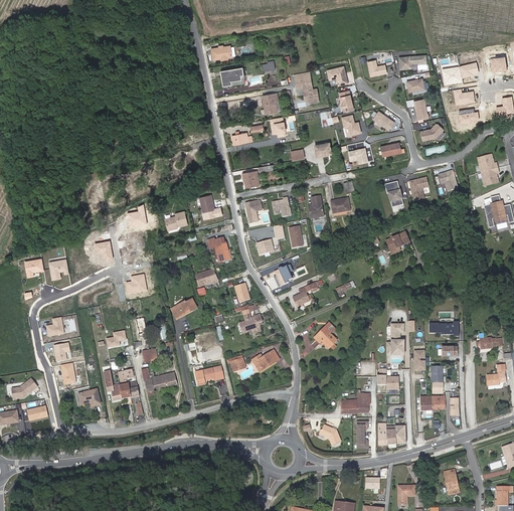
[(217,48),(213,49),(215,60),(219,59),(226,58),(230,57),(228,46),(221,48),(221,49),(217,50),(217,48)]
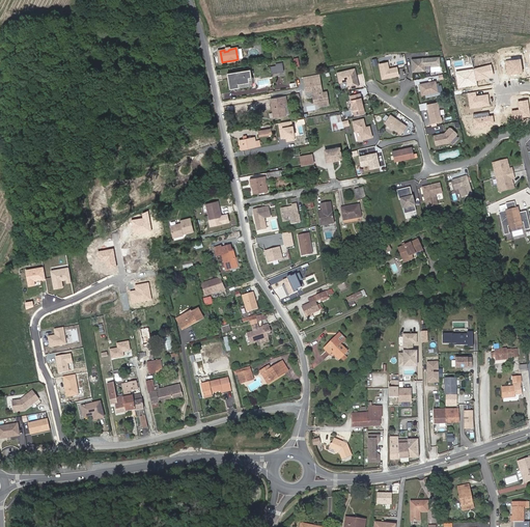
[(412,60),(413,73),(425,71),(424,66),(440,64),(439,57),(412,60)]
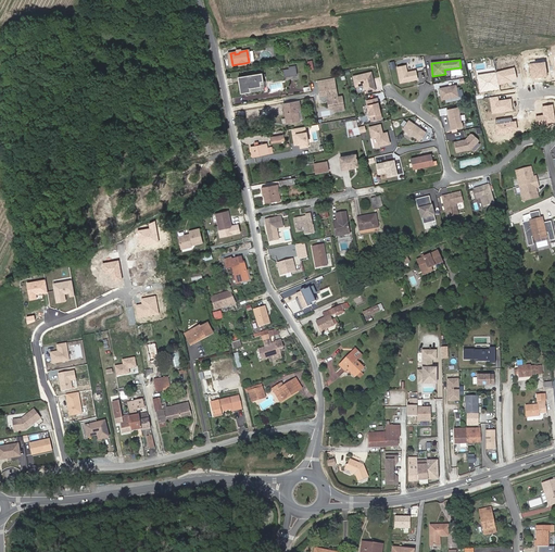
[(405,65),(396,67),(400,83),(417,79),(415,71),(407,73),(405,65)]
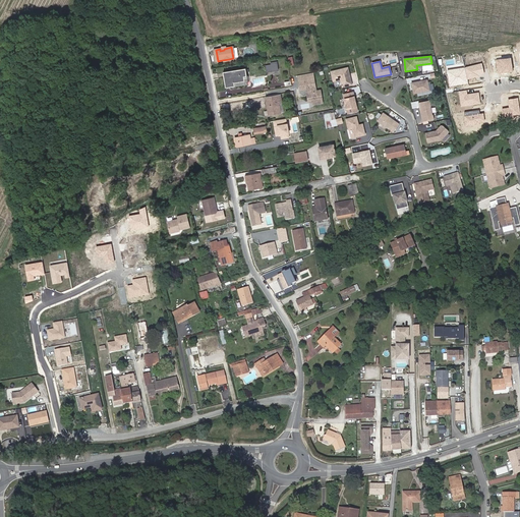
[(272,69),(276,68),(275,64),(273,64),(273,62),(267,63),(268,65),(264,66),(265,73),(273,71),(272,69)]
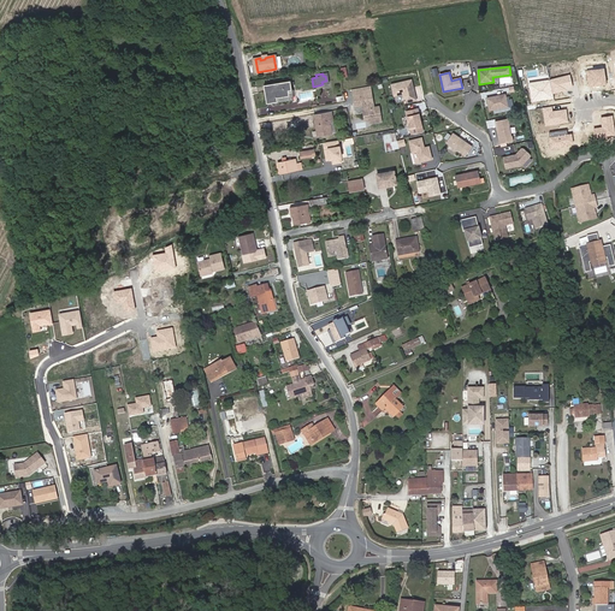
[(404,104),(415,101),(411,81),(390,85),(392,96),(402,95),(404,104)]
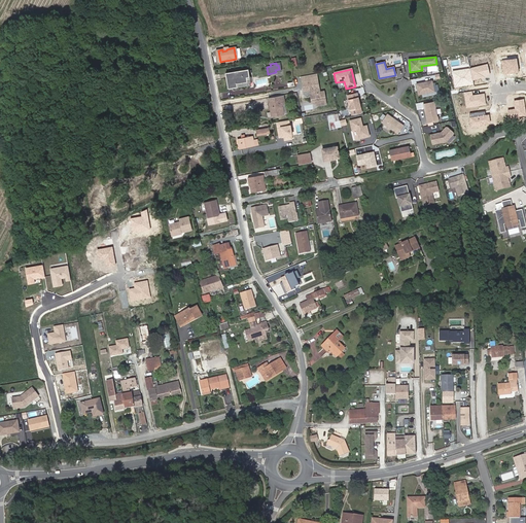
[(224,74),(228,89),(249,85),(248,77),(246,70),(233,72),(224,74)]
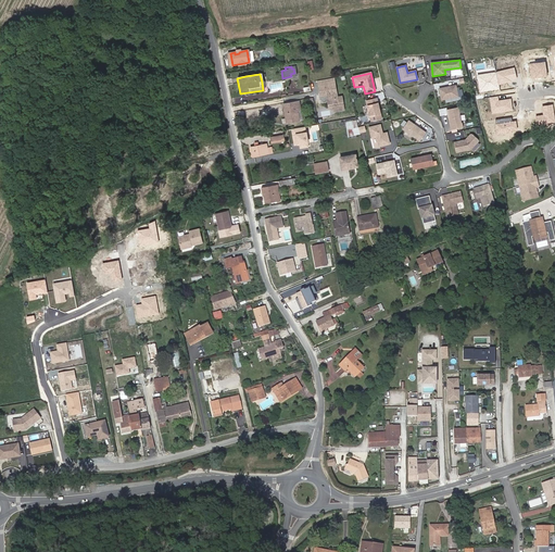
[(336,99),(331,77),(315,80),(318,96),(325,95),(326,95),(327,98),(325,101),(327,109),(329,111),(338,110),(337,108),(341,107),(340,98),(336,99)]
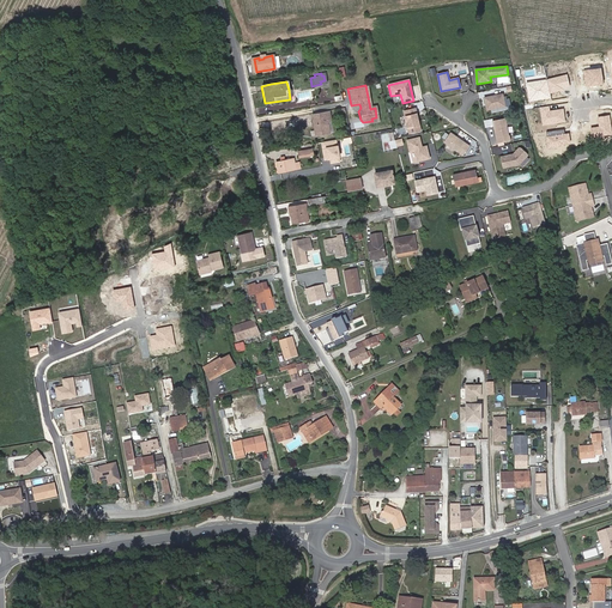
[(502,93),(484,98),(486,110),(506,107),(502,93)]
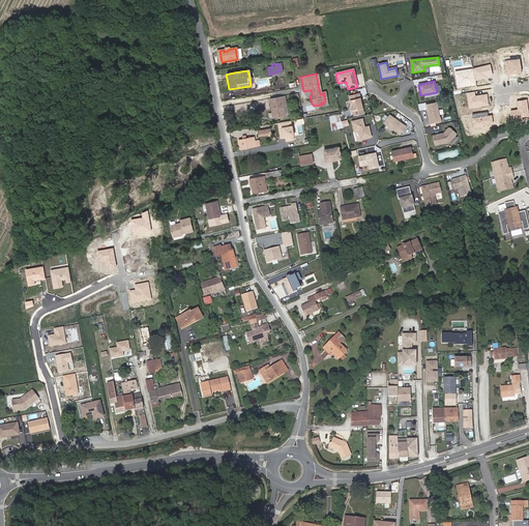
[(363,114),(358,94),(348,96),(353,116),(363,114)]
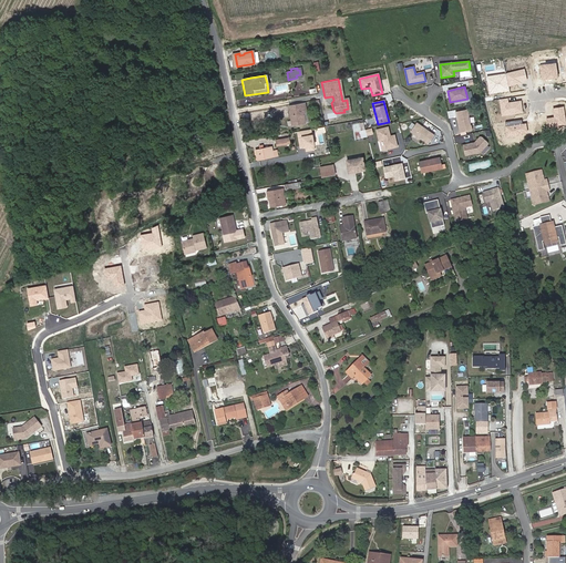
[(302,124),(300,114),(304,113),(302,104),(287,106),(289,121),(286,122),(286,128),(302,124)]
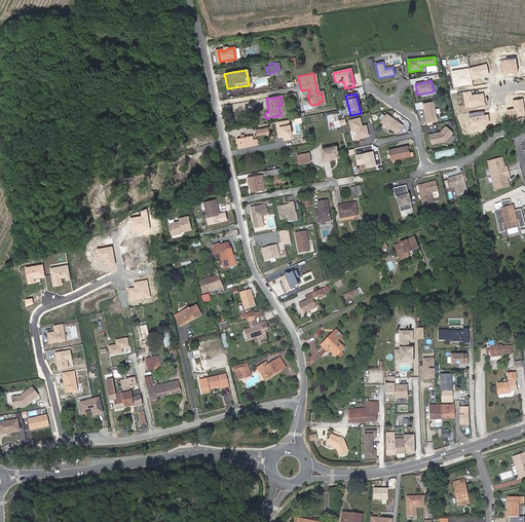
[(434,102),(422,104),(426,123),(438,121),(434,102)]
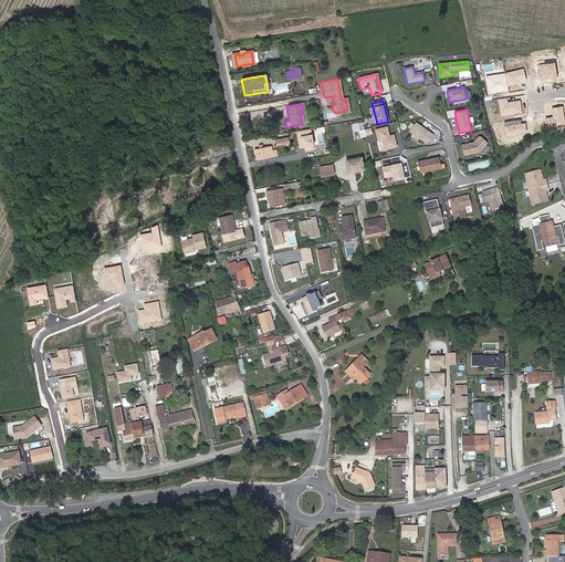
[(432,136),(415,124),(409,133),(427,145),(432,136)]
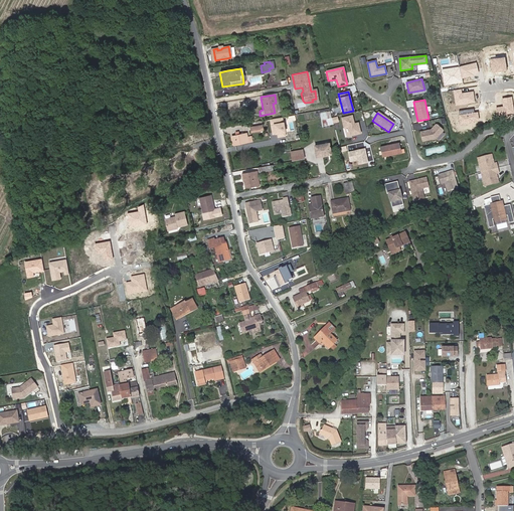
[(322,130),(332,127),(329,114),(318,116),(322,130)]
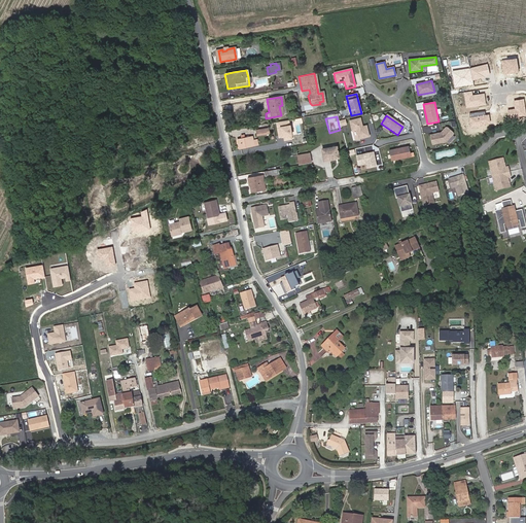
[(360,119),(349,121),(352,132),(356,131),(359,140),(369,137),(366,127),(362,128),(360,119)]
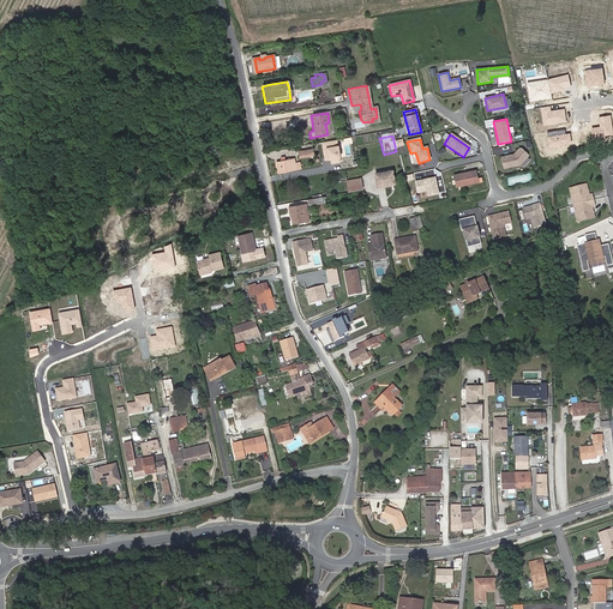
[(312,142),(298,145),(299,154),(314,150),(312,142)]
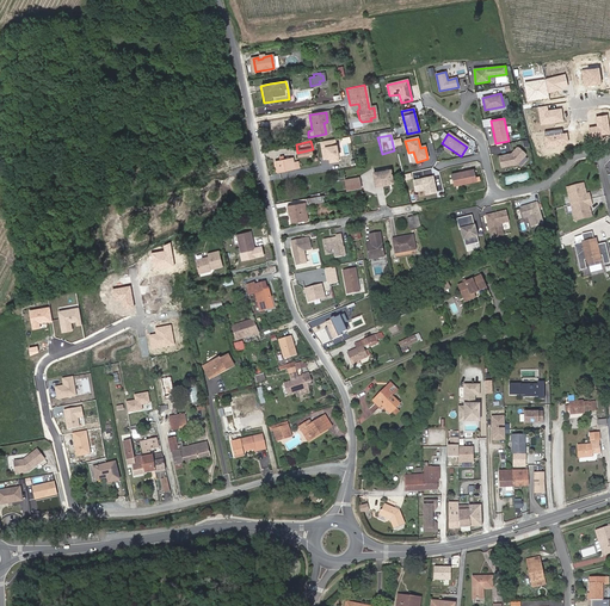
[(499,158),(501,168),(518,165),(525,156),(525,154),(519,148),(517,149),(512,155),(499,158)]
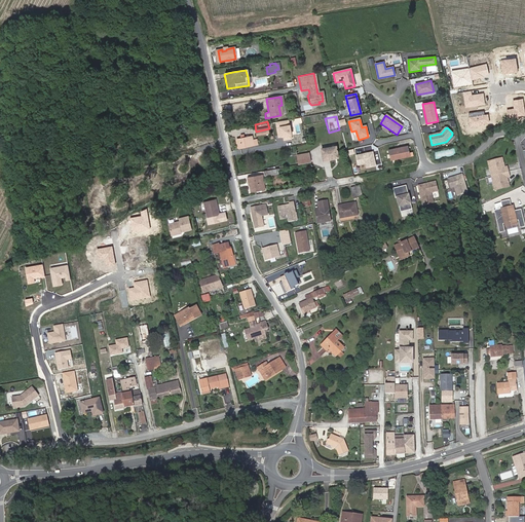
[(253,148),(251,139),(235,142),(237,151),(253,148)]
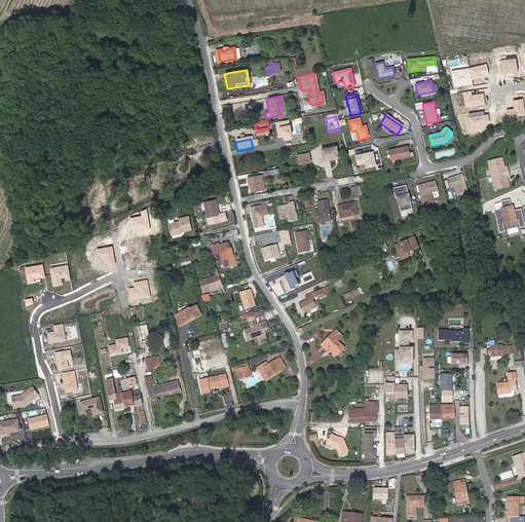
[(455,144),(434,146),(435,153),(455,151),(455,144)]
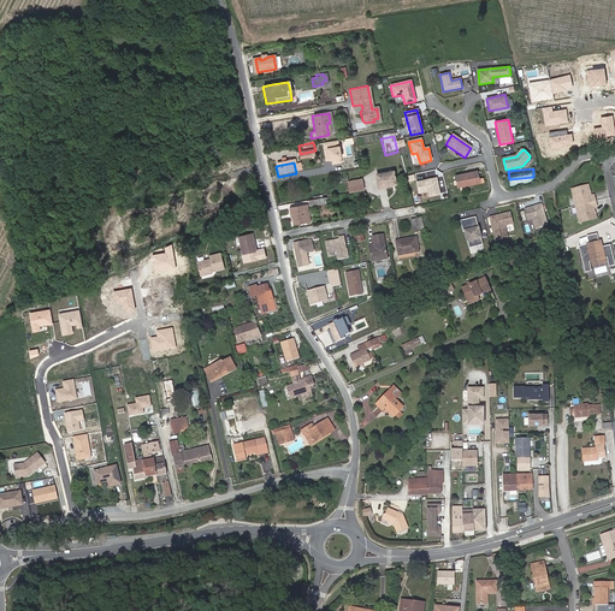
[(394,184),(392,173),(374,177),(377,188),(385,187),(394,184)]
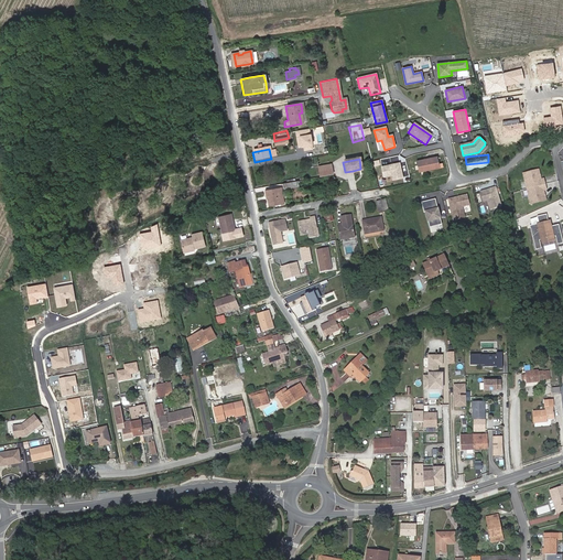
[(417,164),(419,173),(439,169),(436,160),(417,164)]
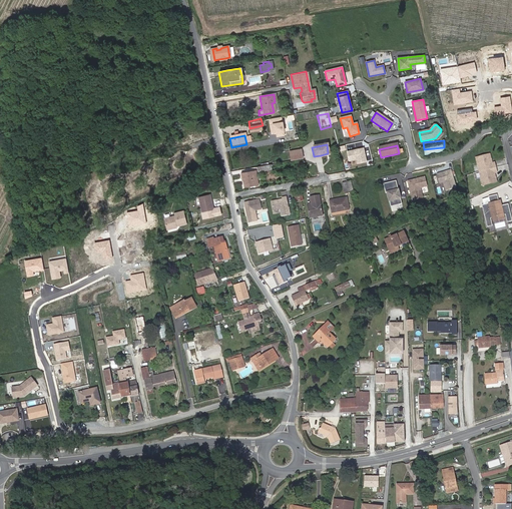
[(300,149),(300,148),(288,150),(290,159),(297,158),(302,157),(300,149)]
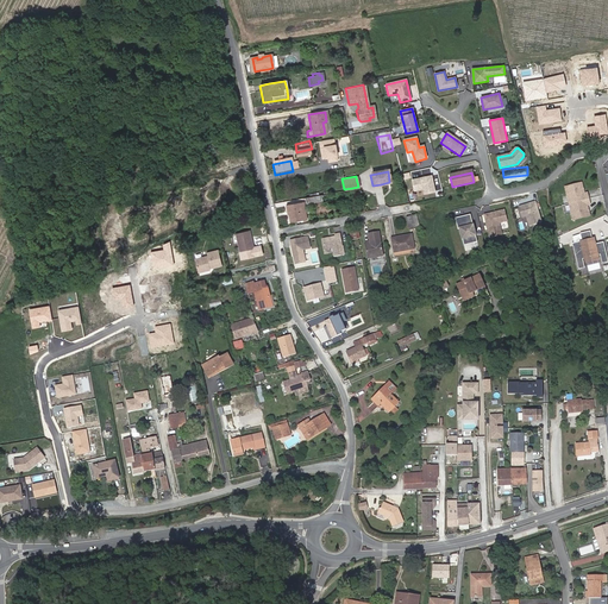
[(431,177),(412,181),(414,192),(422,190),(424,195),(434,193),(431,177)]
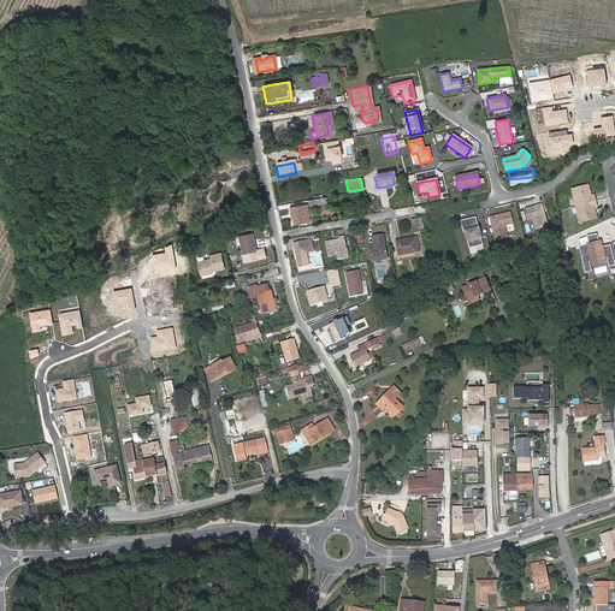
[(599,211),(596,200),(593,201),(590,190),(574,194),(583,226),(599,223),(596,212),(599,211)]
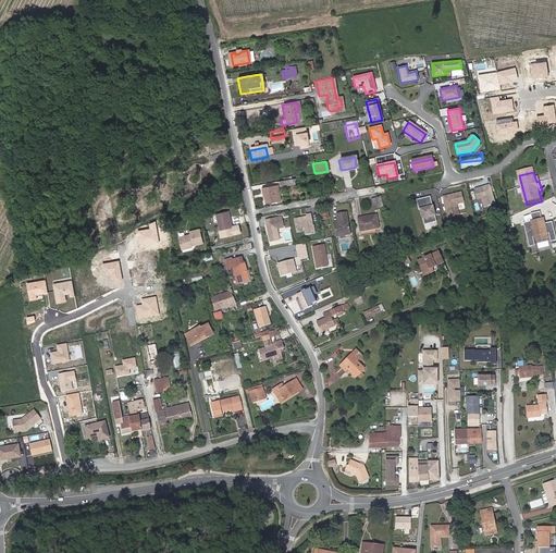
[(294,177),(278,181),(279,186),(291,184),(295,183),(294,177)]
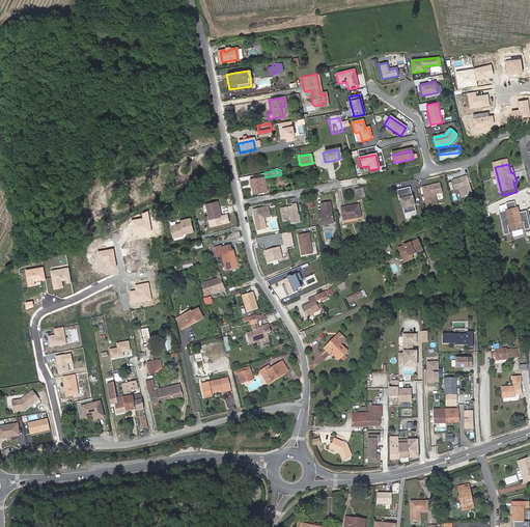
[(263,176),(249,179),(252,193),(267,191),(263,176)]
